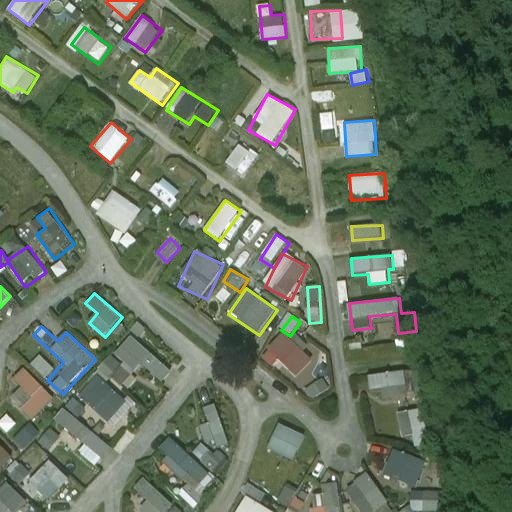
[(172,374),(138,339),(146,331),(141,326),(114,353),(135,374),(144,365),(163,383),(172,374)]
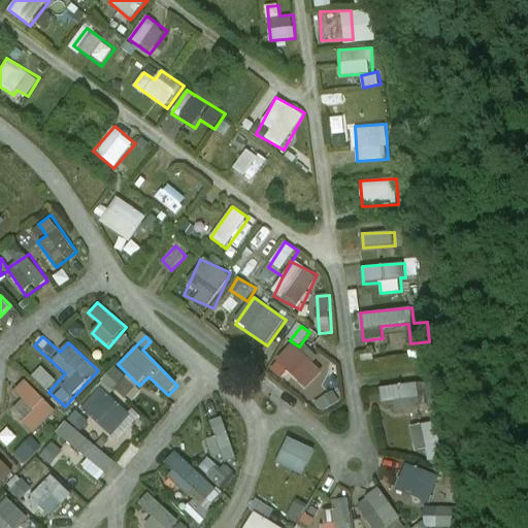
[(279,377),(294,372),(300,388),(318,382),(303,343),(271,357),(279,377)]
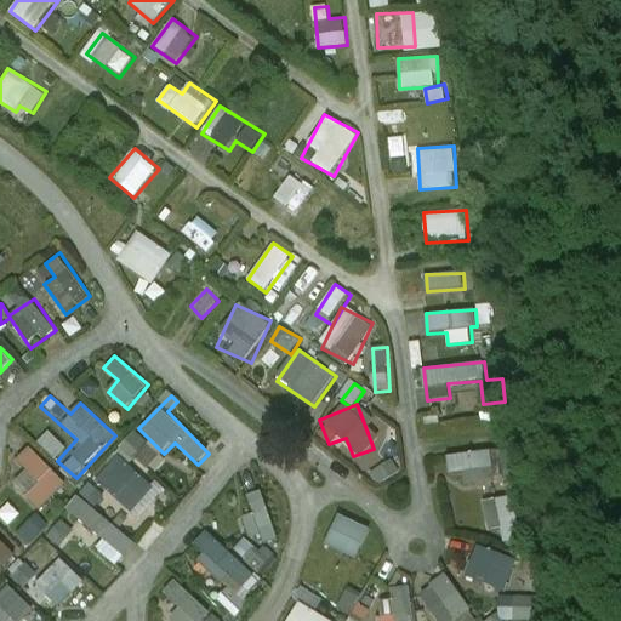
[(49,431),(38,444),(56,460),(67,446),(49,431)]
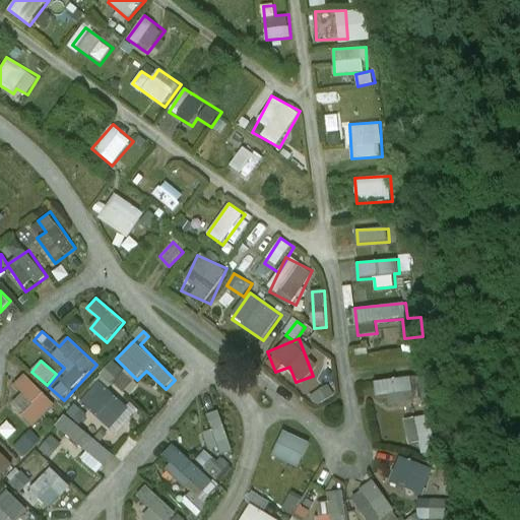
[(103,373),(122,394),(134,382),(116,362),(103,373)]
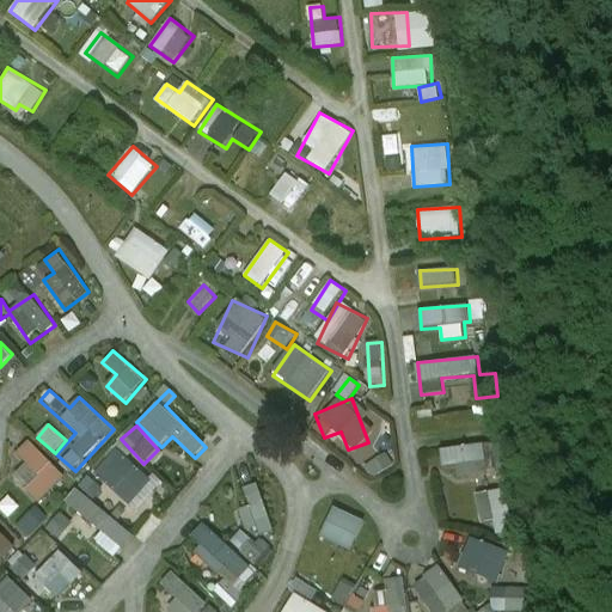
[(31,440),(16,454),(26,465),(13,477),(40,505),(67,478),(31,440)]
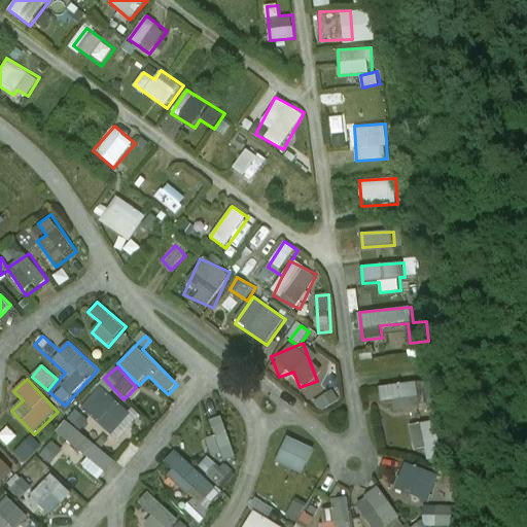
[(419,381),(421,401),(441,400),(440,379),(419,381)]
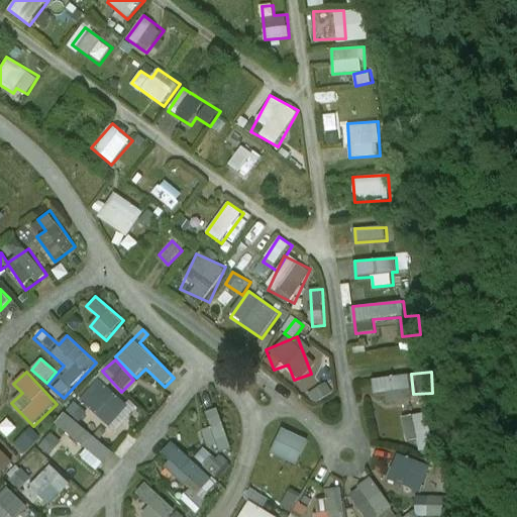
[(375,395),(388,393),(389,404),(413,400),(409,374),(373,381),(375,395)]
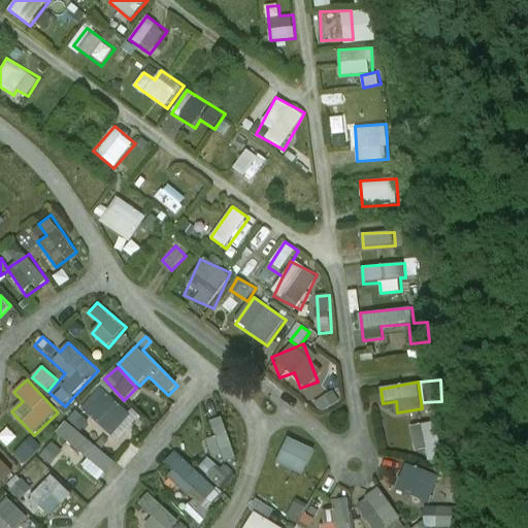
[(110,434),(130,413),(100,386),(80,407),(110,434)]
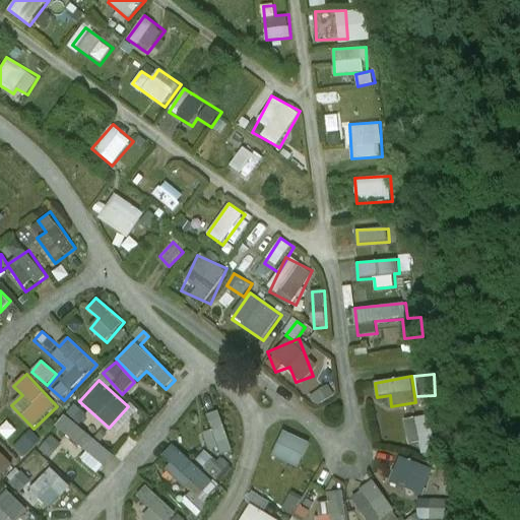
[(330,386),(313,395),(318,404),(335,395),(330,386)]
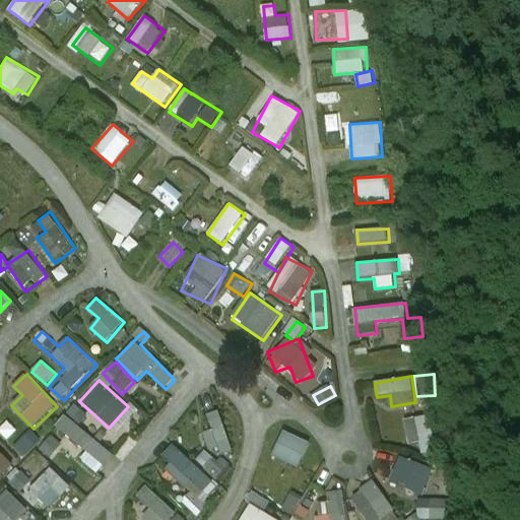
[(139,431),(149,417),(131,404),(121,417),(139,431)]
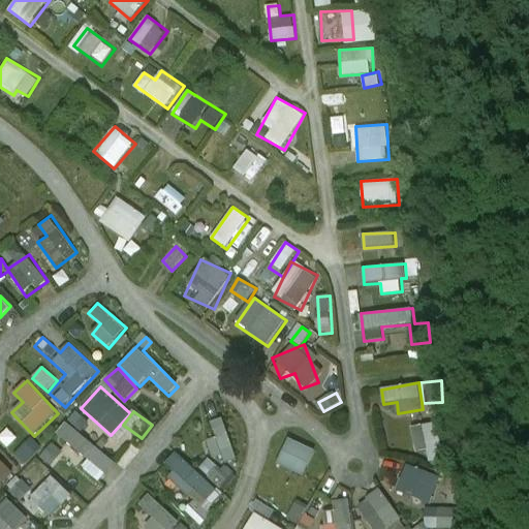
[(223,455),(227,464),(241,458),(222,417),(210,423),(217,437),(207,442),(214,459),(223,455)]
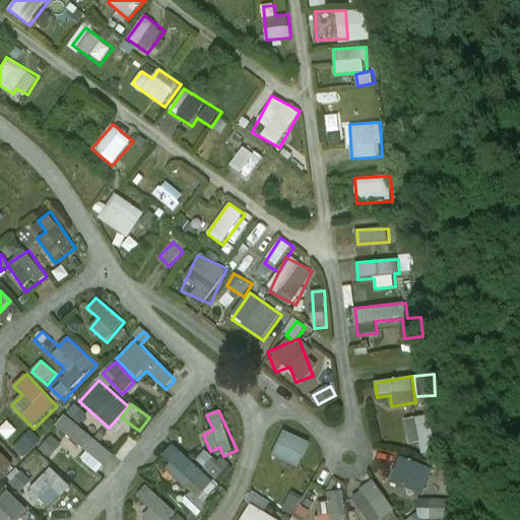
[(98,474),(114,457),(66,414),(56,426),(86,453),(80,459),(98,474)]
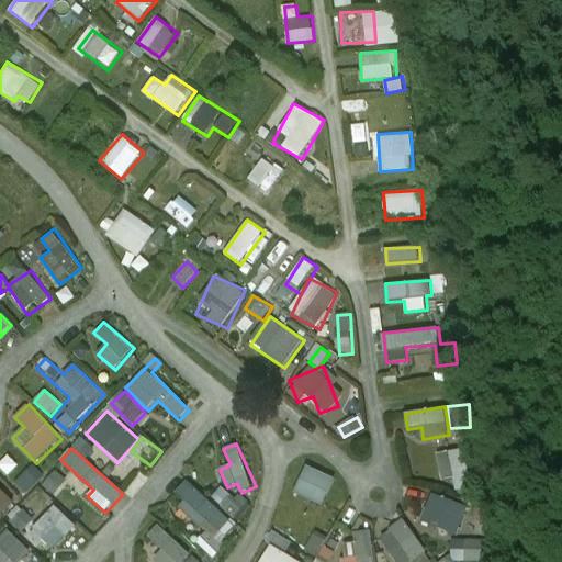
[(469,449),(438,452),(441,481),(456,479),(458,491),(473,489),(469,449)]
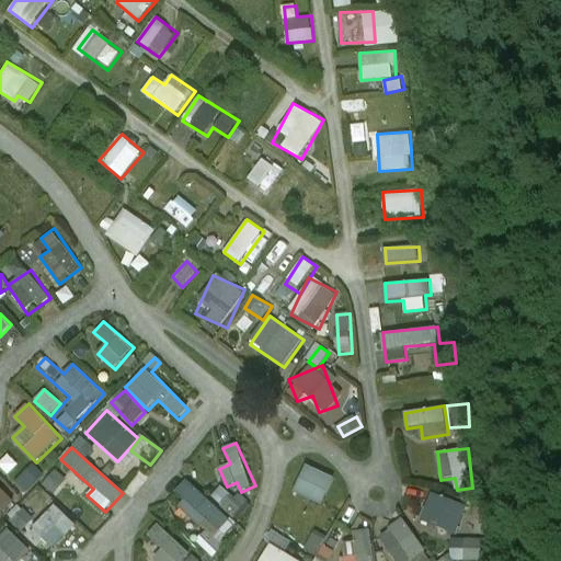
[(324,506),(335,477),(305,465),(294,493),(324,506)]
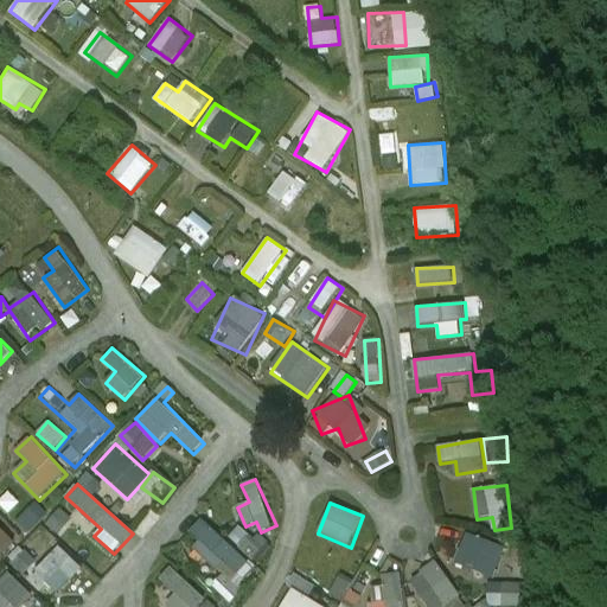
[(0,558),(24,531),(0,510),(0,558)]
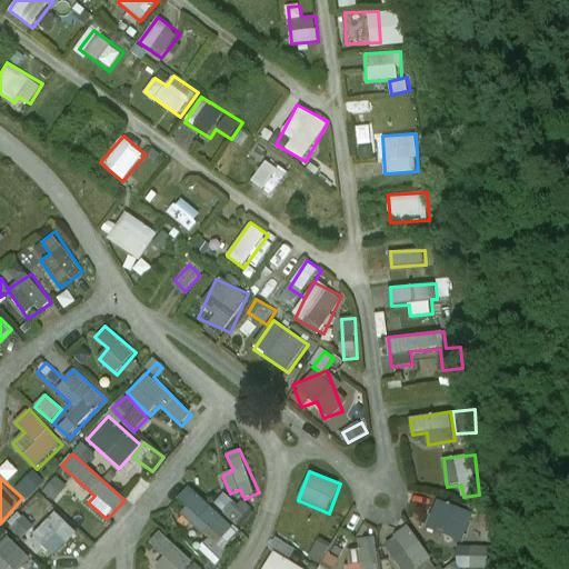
[(208,540),(199,548),(216,566),(231,550),(226,545),(238,532),(190,485),(172,502),(208,540)]
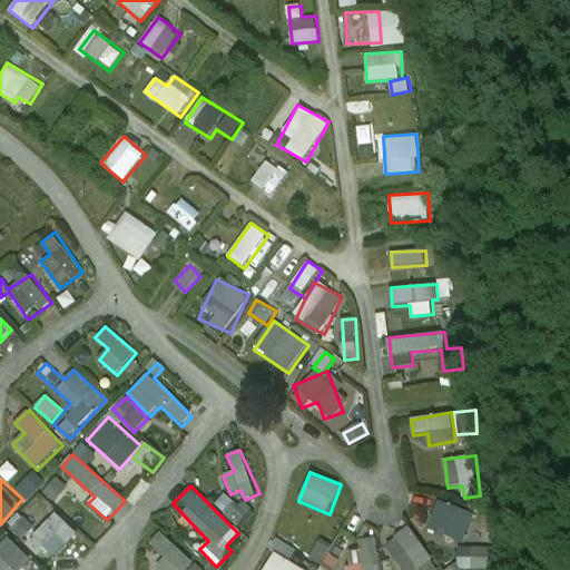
[(236,528),(252,517),(233,491),(218,502),(236,528)]
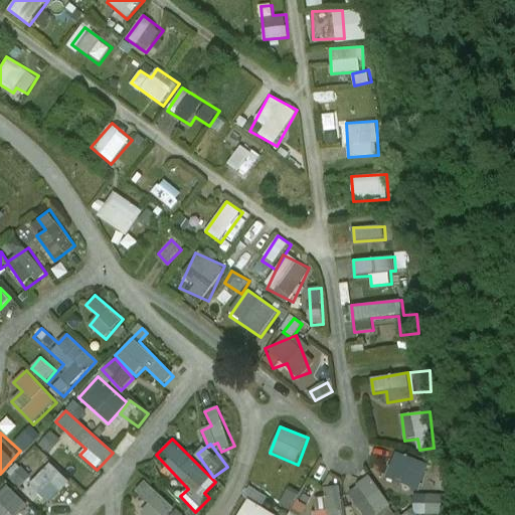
[(385,477),(419,491),(430,465),(396,451),(385,477)]
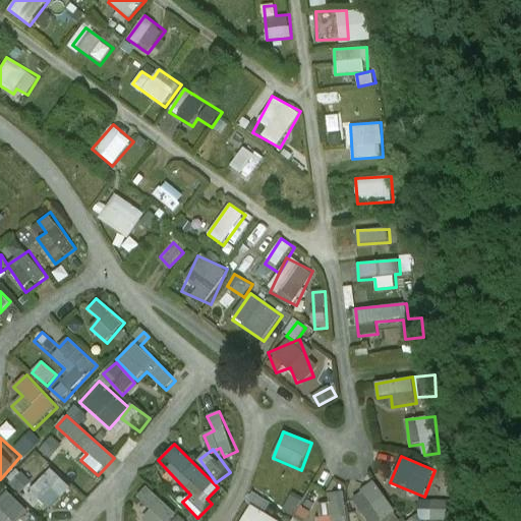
[(17,469),(8,480),(22,493),(32,481),(17,469)]
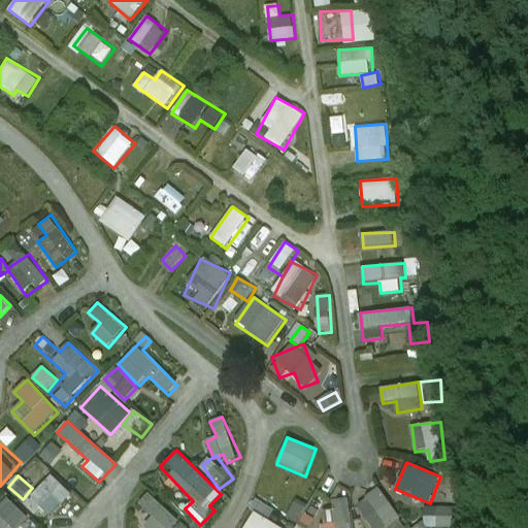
[(55,475),(31,495),(51,518),(73,497),(55,475)]
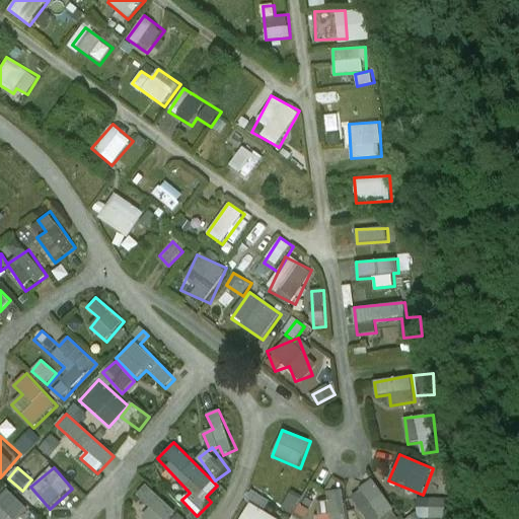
[(351,497),(366,518),(384,518),(385,518),(384,518),(416,518),(412,512),(400,518),(374,480),(351,497)]
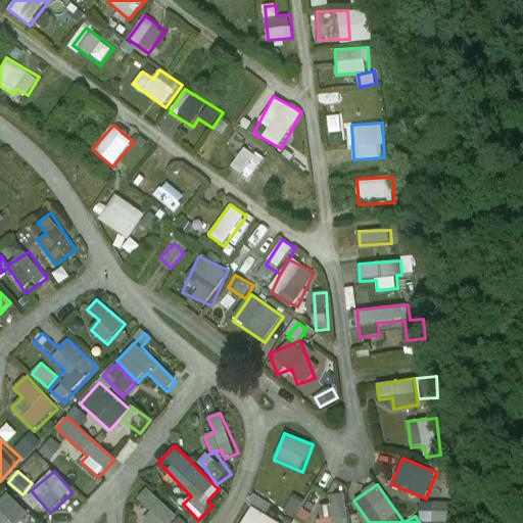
[(186,522),(148,488),(139,498),(152,511),(143,521),(144,522),(186,522)]
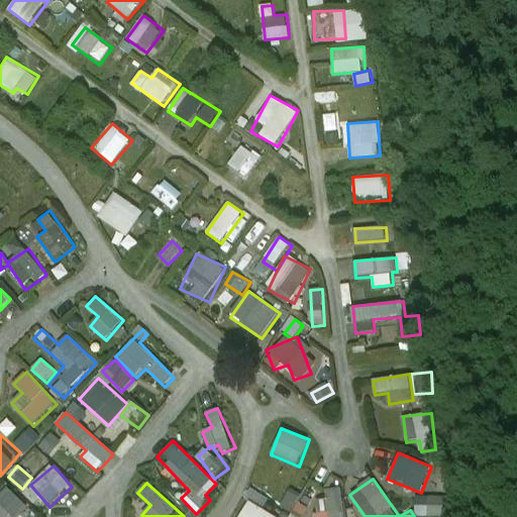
[(0,495),(0,516),(20,516),(29,507),(7,487),(0,495)]
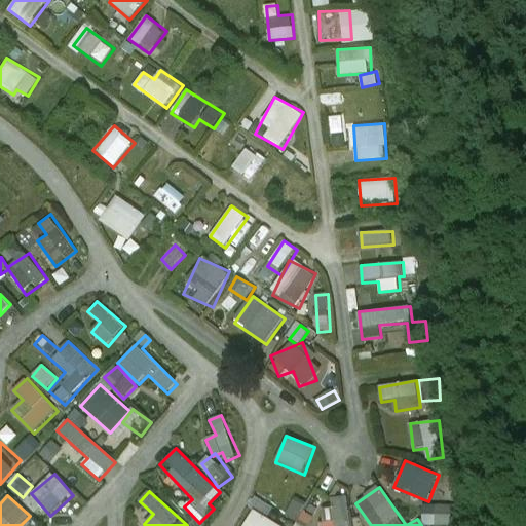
[(328,525),(351,525),(350,497),(327,498),(328,525)]
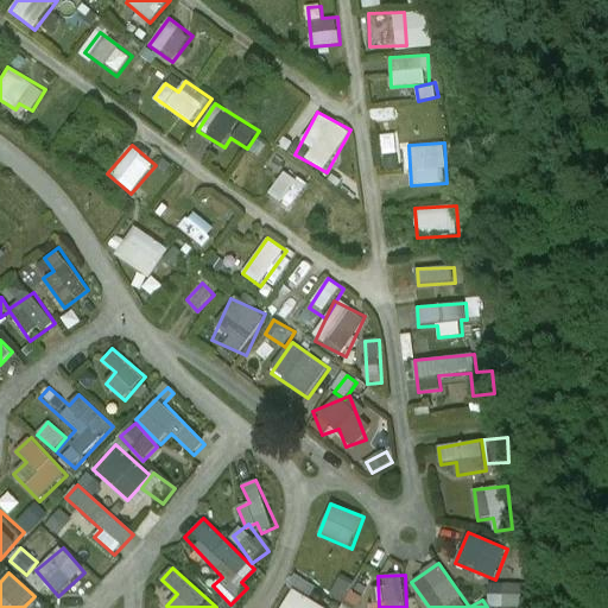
[(347,607),(356,607),(366,599),(343,577),(330,591),(347,607)]
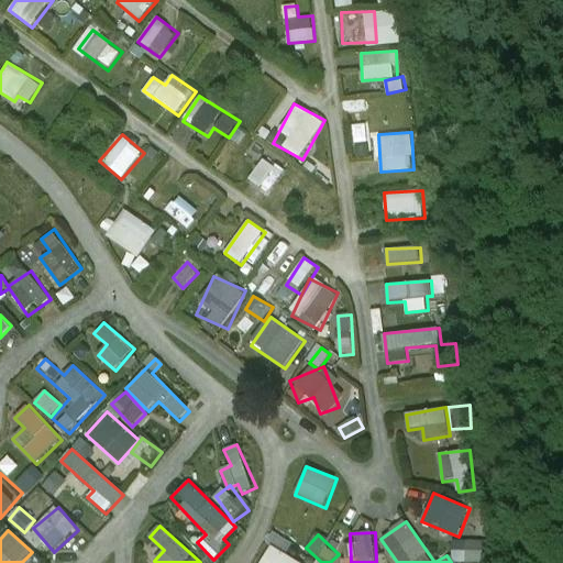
[(467,561),(488,562),(488,540),(467,540),(467,561)]
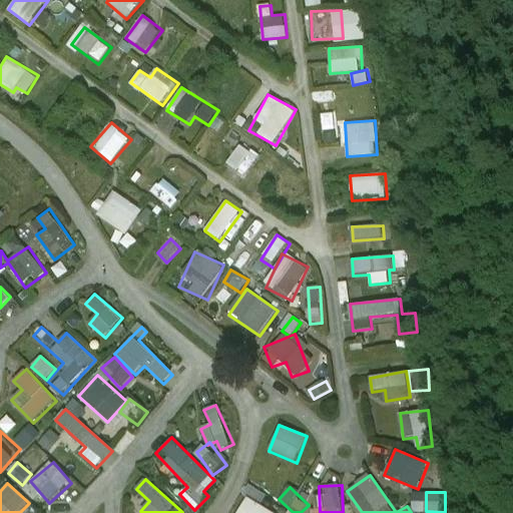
[(273,512),(243,500),(236,512),(273,512)]
